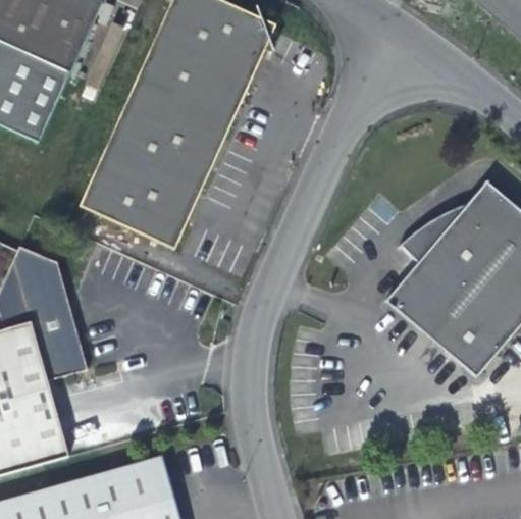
[(0,0),(0,121),(37,138),(101,1),(99,0),(0,0)]
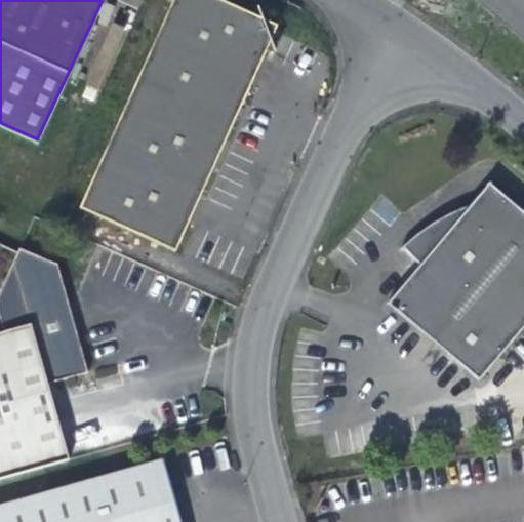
[(170,0),(80,206),(176,248),(269,37),(184,0),(170,0)]
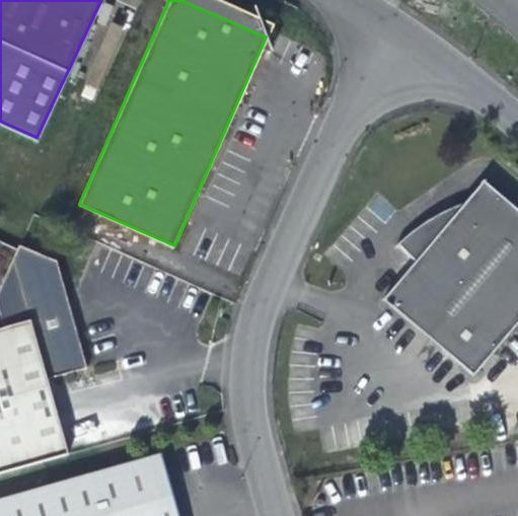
[(517,210),(481,179),(463,201),(442,209),(415,225),(399,239),(414,258),(382,296),(474,372),(517,318),(517,210)]
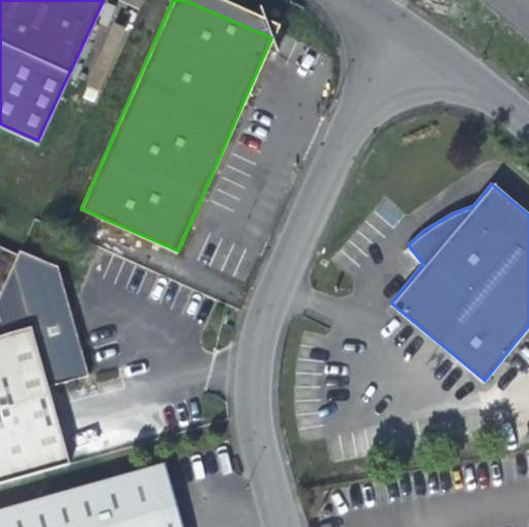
[(0,301),(7,328),(46,468),(70,461),(50,383),(91,372),(60,261),(23,246),(0,298),(0,301)]
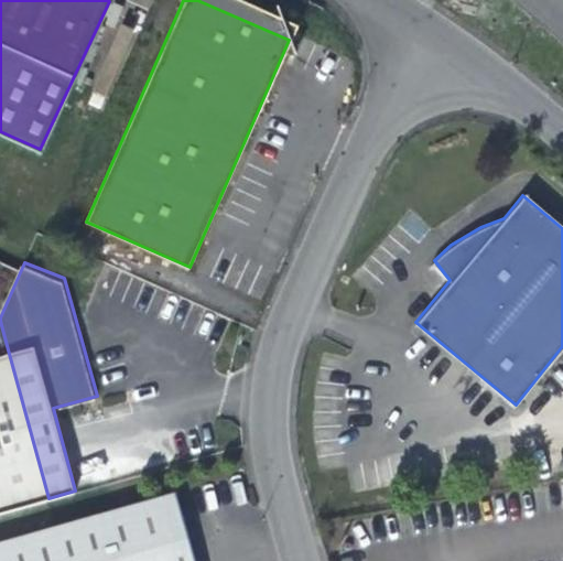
[(0,511),(49,498),(8,349),(0,352),(0,511)]
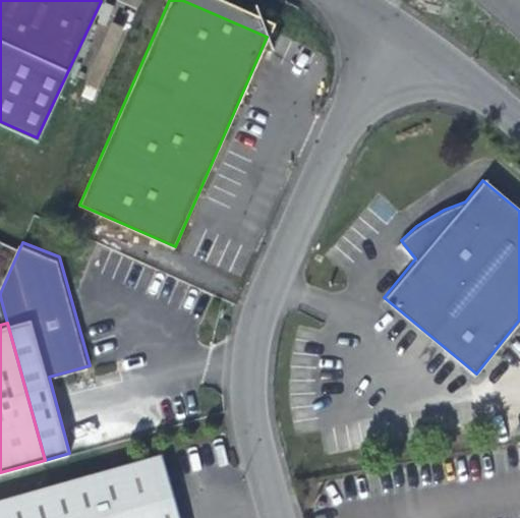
[(178,517),(161,456),(53,485),(61,517),(178,517)]
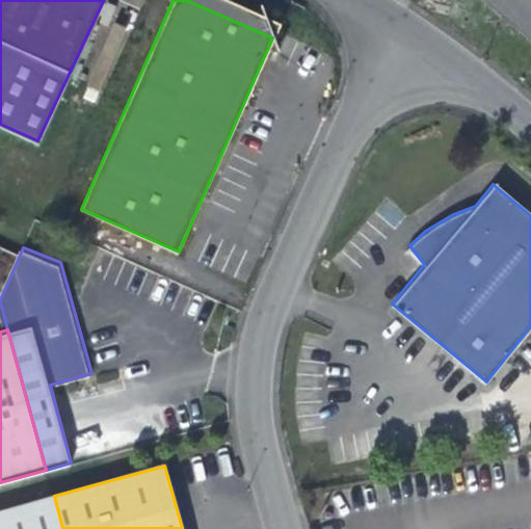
[(0,528),(62,528),(54,496),(0,510),(0,528)]
